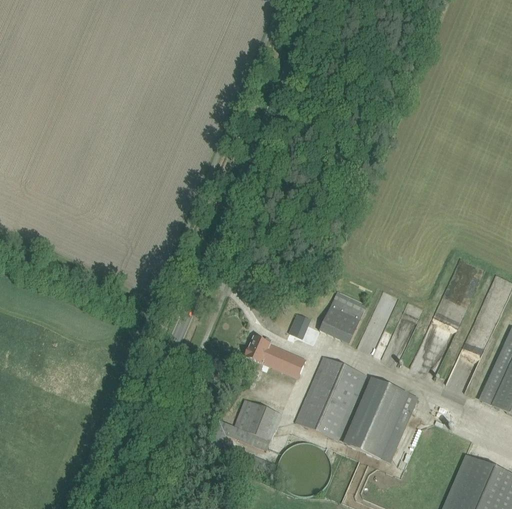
[(319,330),(349,343),(366,305),(336,292),(319,330)]
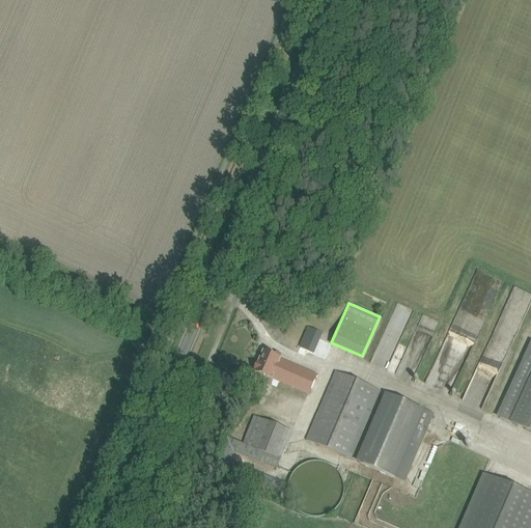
[(427,341),(438,321),(424,314),(415,335),(427,341)]
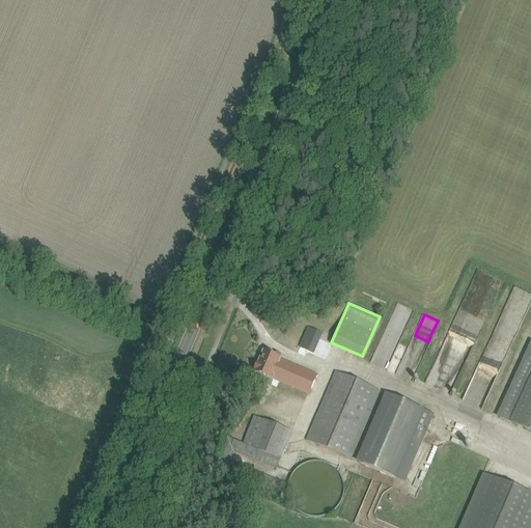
[(307,326),(305,331),(319,337),(320,337),(323,332),(322,332),(307,326)]
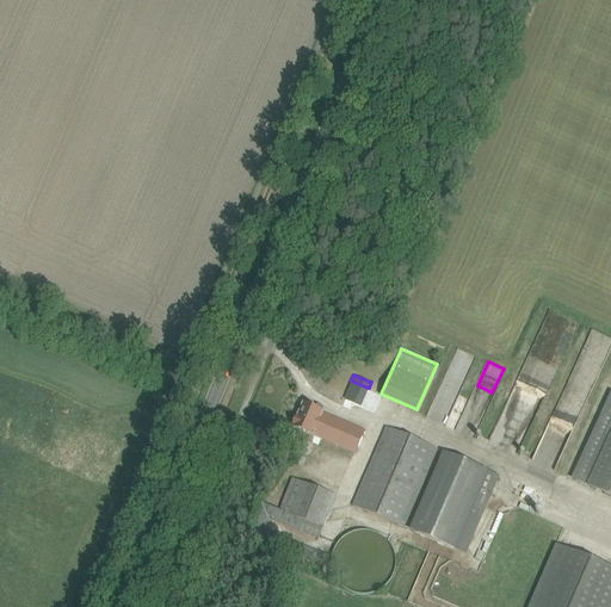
[(610,390),(572,476),(610,494),(610,390)]
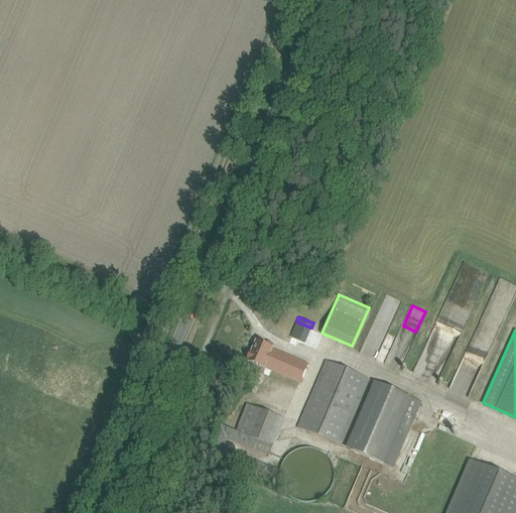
[(467,363),(460,360),(450,385),(470,393),(490,342),(477,337),(467,363)]
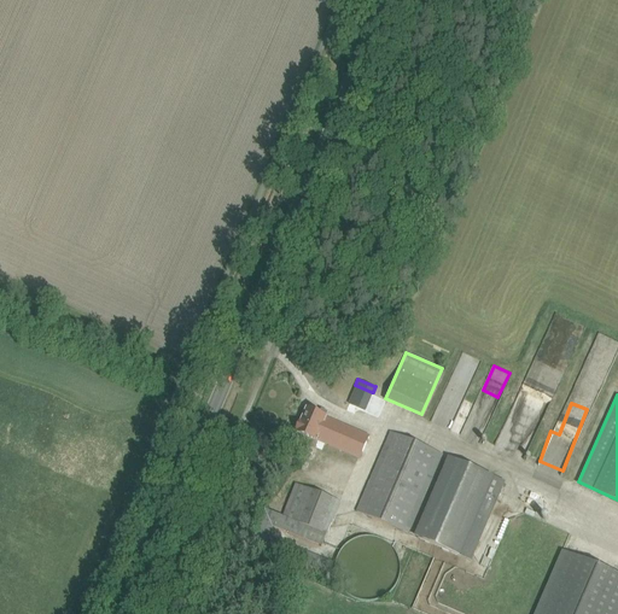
[(296,428),(307,433),(316,437),(360,456),(369,433),(326,414),(318,410),(307,405),(301,420),(298,419),(295,427),(297,428),(296,428)]
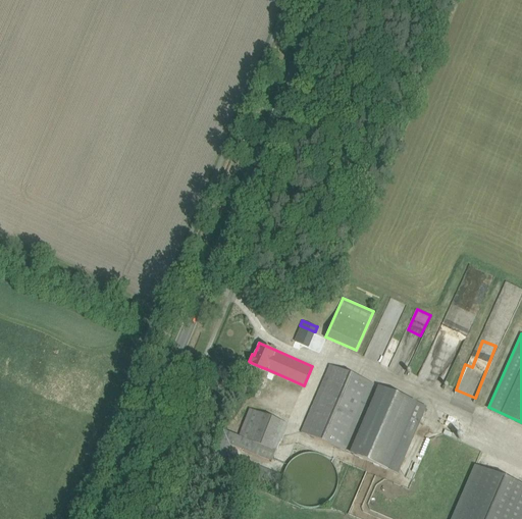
[(302,430),(345,449),(373,381),(330,363),(302,430)]
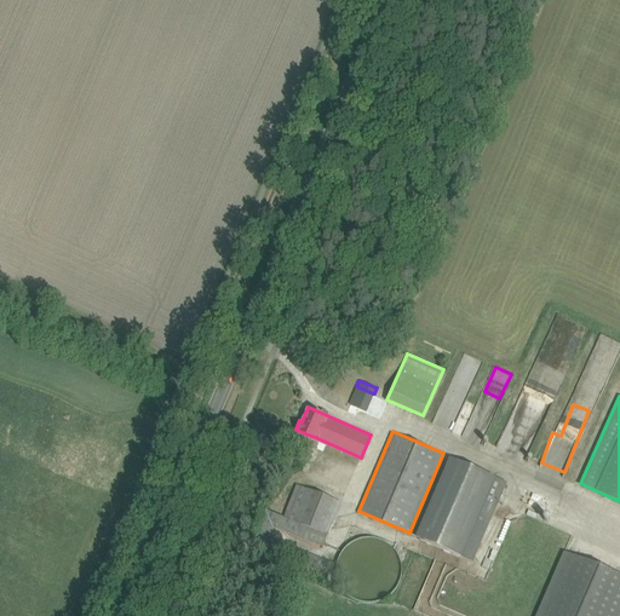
[(417,535),(472,559),(506,481),(451,456),(417,535)]
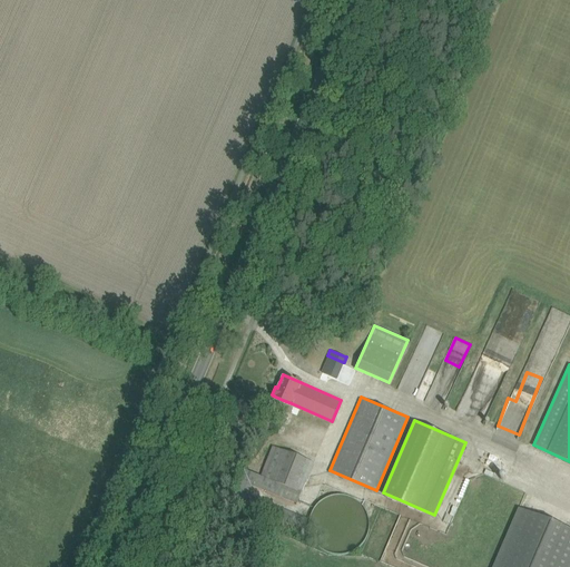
[(232,499),(304,527),(307,516),(246,492),(249,484),(297,501),(301,492),(303,492),(315,459),(272,445),(261,473),(244,467),(232,499)]
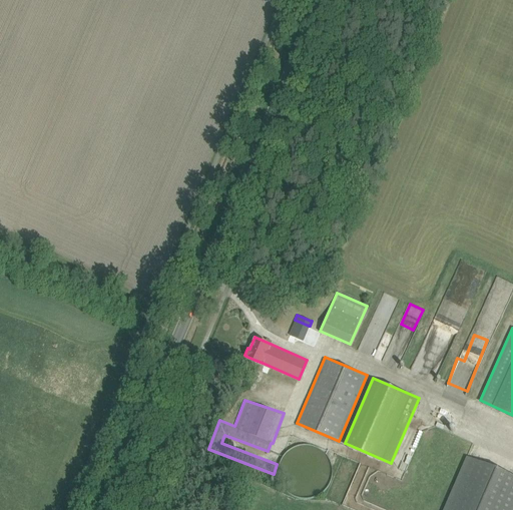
[(343,442),(361,401),(358,400),(341,441),(343,442)]
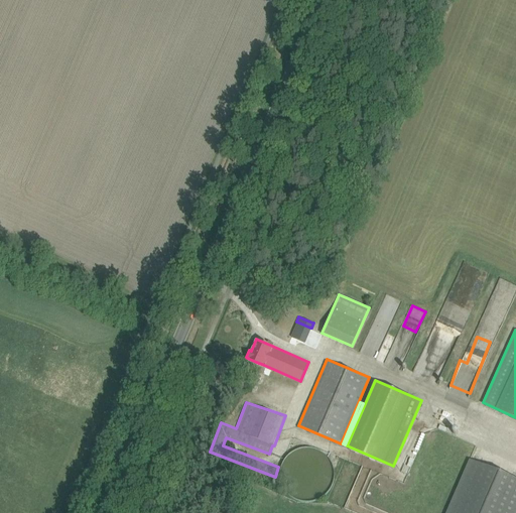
[(446,512),(515,512),(515,478),(471,459),(446,512)]
